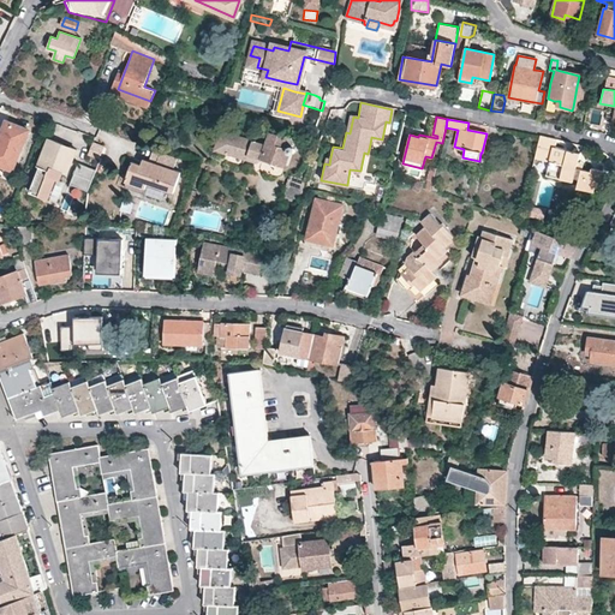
[(29,131),(6,121),(0,138),(0,163),(13,169),(29,131)]
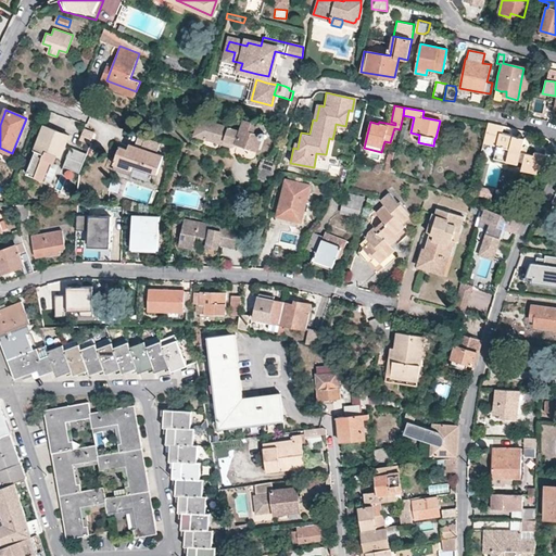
[(336,124),(335,130),(348,134),(352,111),(349,110),(345,126),(336,124)]
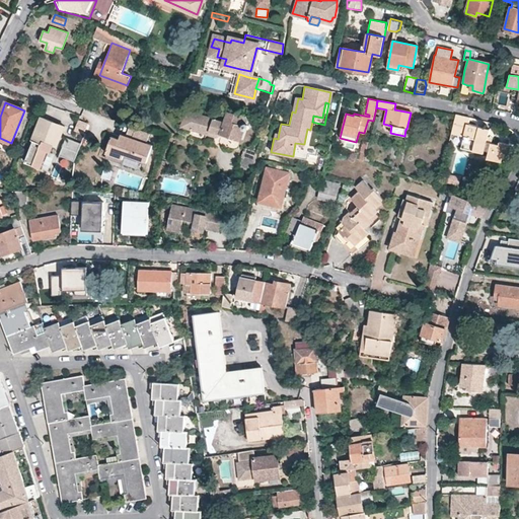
[(227,113),(224,124),(206,118),(187,112),(181,129),(186,130),(193,132),(195,130),(202,132),(204,135),(214,139),(216,134),(221,136),(222,134),(239,139),(241,140),(244,129),(246,130),(247,129),(248,128),(249,127),(251,119),(252,117),(245,115),(240,114),(240,115),(228,112),(227,113)]
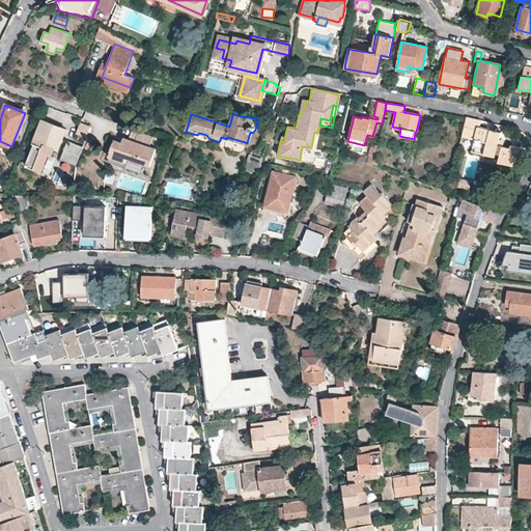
[(462,137),(474,140),(471,151),(487,156),(491,143),(497,144),(500,132),(478,128),(478,127),(480,120),(466,117),(464,128),(462,137)]
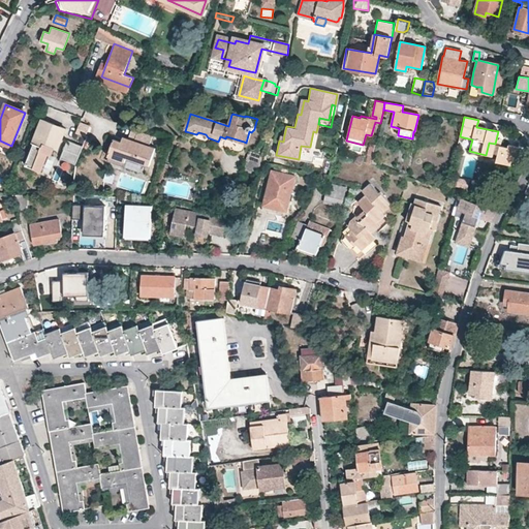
[(66,128),(42,120),(33,143),(35,143),(27,165),(43,172),(52,150),(53,147),(58,149),(66,128)]
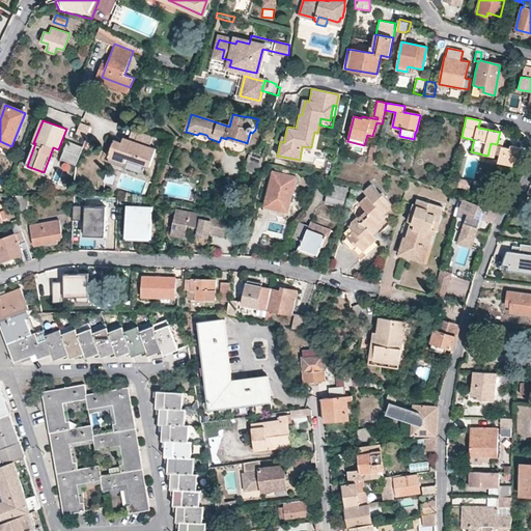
[(148,170),(156,148),(123,138),(122,143),(113,140),(108,157),(113,159),(124,162),(127,159),(138,162),(137,167),(148,170)]
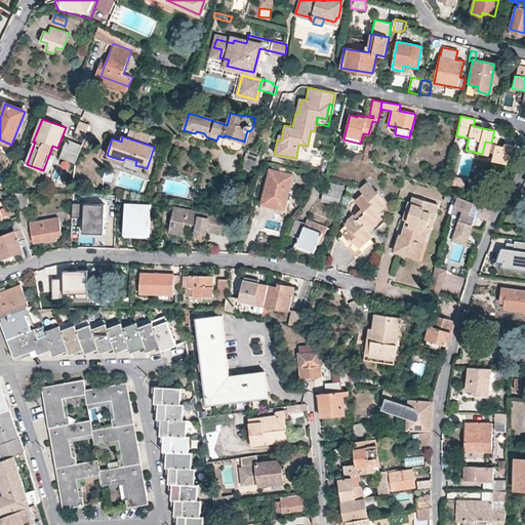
[(75,162),(83,144),(67,137),(59,156),(75,162)]
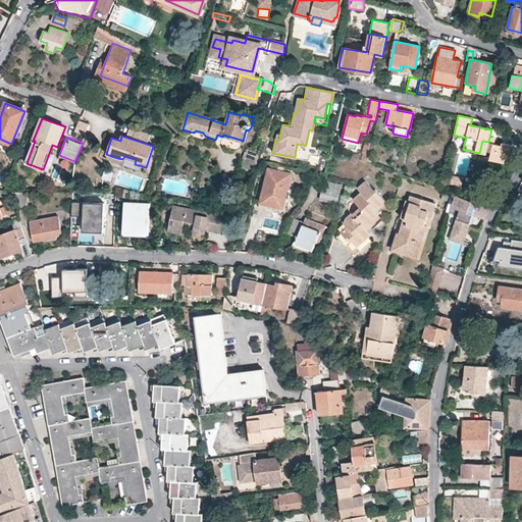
[(488,142),(482,141),(479,153),(485,154),(488,142)]
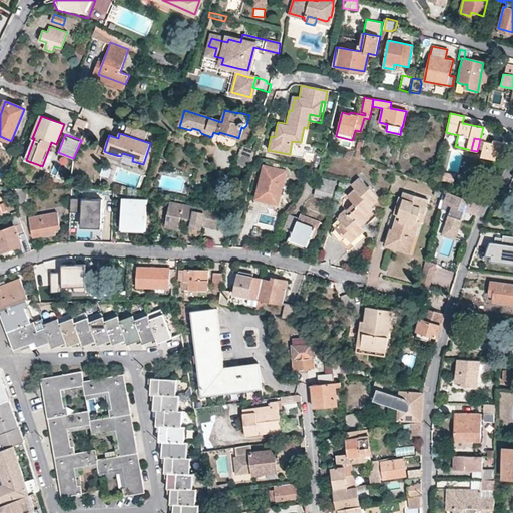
[(356,158),(360,159),(364,140),(359,139),(357,147),(358,147),(356,158)]
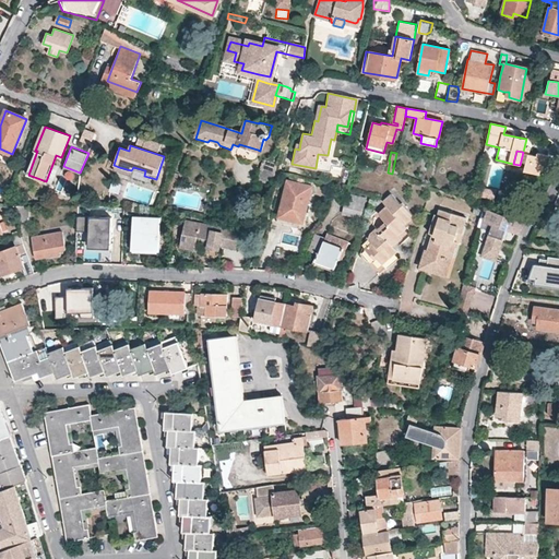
[(521,170),(538,175),(543,158),(525,154),(521,170)]
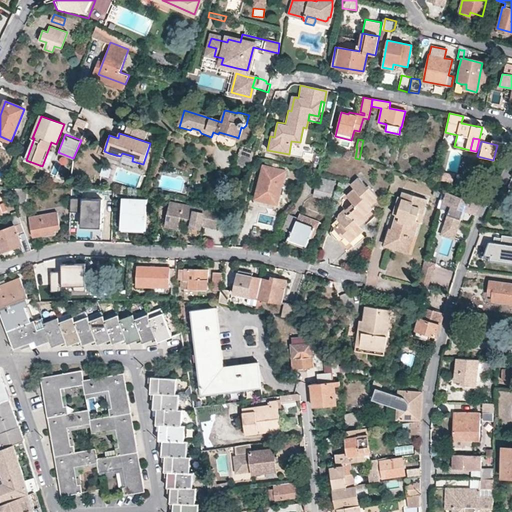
[(254,152),(241,146),(235,164),(248,168),(254,152)]
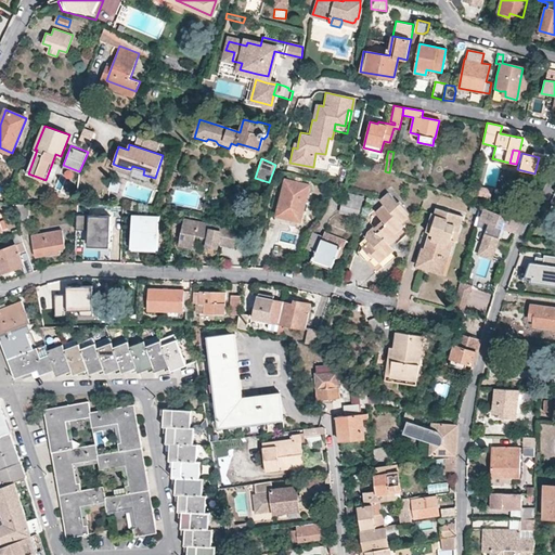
[(113,164),(112,167),(142,177),(143,175),(144,169),(132,166),(130,169),(118,166),(113,164)]
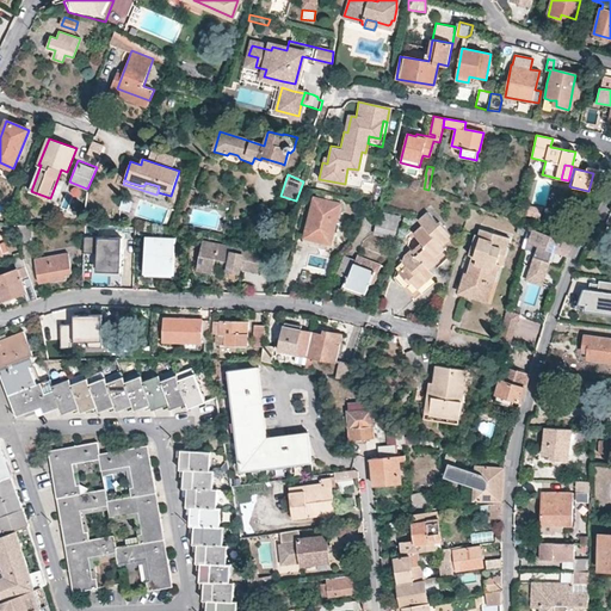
[(121,209),(133,213),(136,201),(124,197),(121,209)]
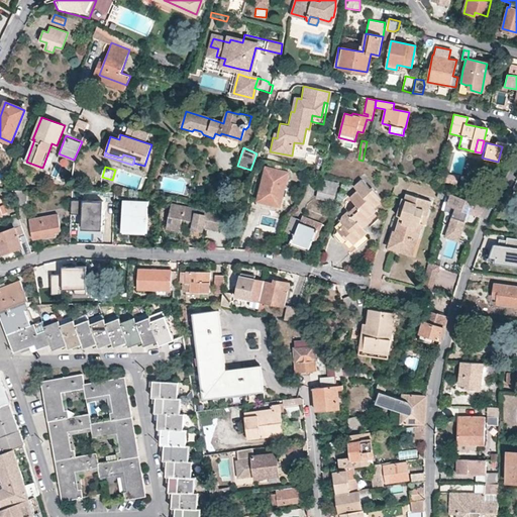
[(288,172),(266,167),(259,197),(257,201),(280,206),(287,177),(288,174),(288,172)]
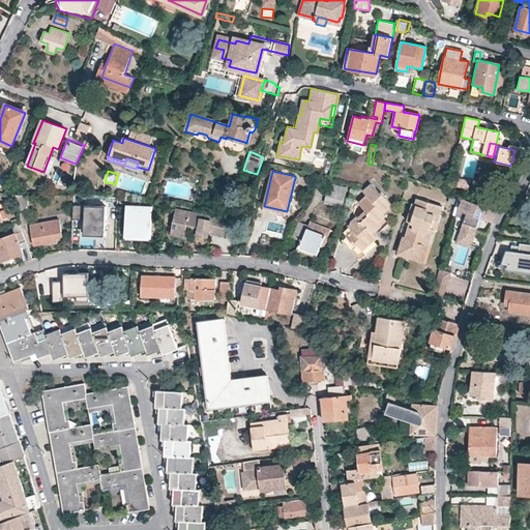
[(373,235),(369,230),(372,227),(377,232),(381,228),(378,224),(386,216),(383,214),(392,206),(380,194),(379,195),(371,184),(363,190),(366,196),(358,203),(365,211),(357,218),(356,216),(351,222),(350,228),(352,230),(342,240),(351,251),(355,246),(357,245),(362,252),(366,254),(379,241),(373,235)]
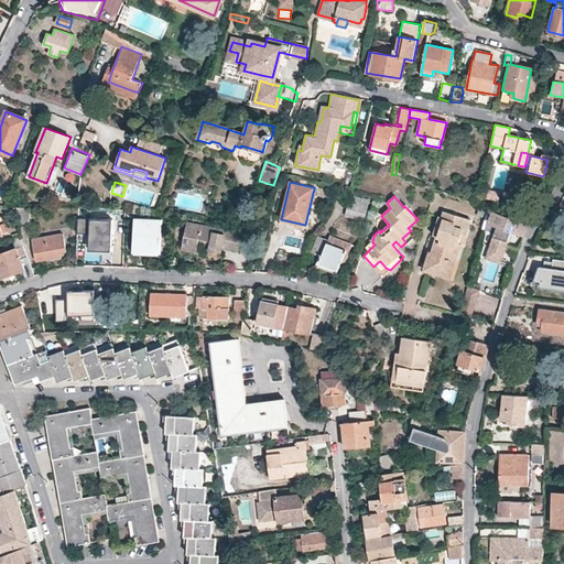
[(349,198),(346,215),(362,218),(365,204),(366,203),(349,198)]
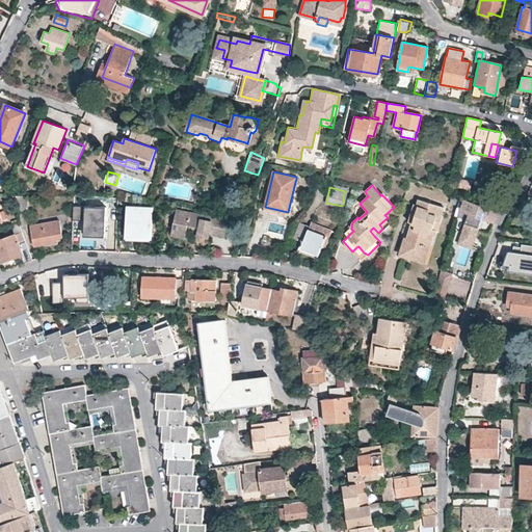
[(0,204),(12,204),(12,210),(20,210),(20,196),(4,196),(0,196),(0,204)]
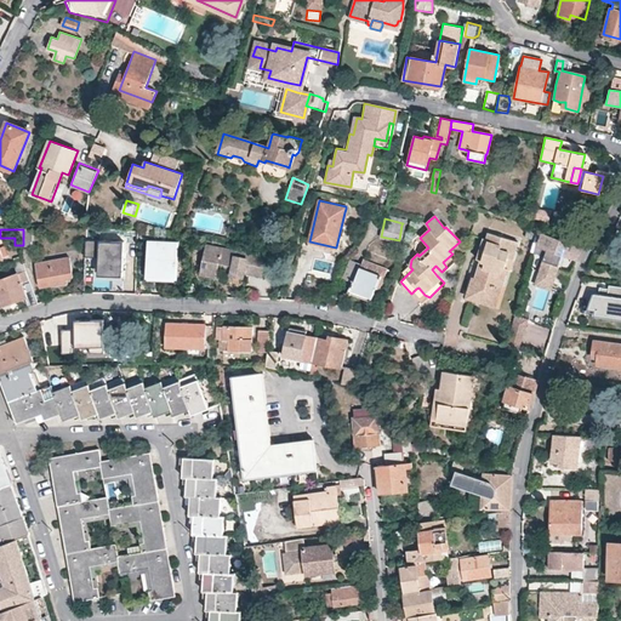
[(577,257),(581,246),(552,235),(537,231),(534,240),(548,246),(545,255),(537,274),(553,279),(563,252),(577,257)]
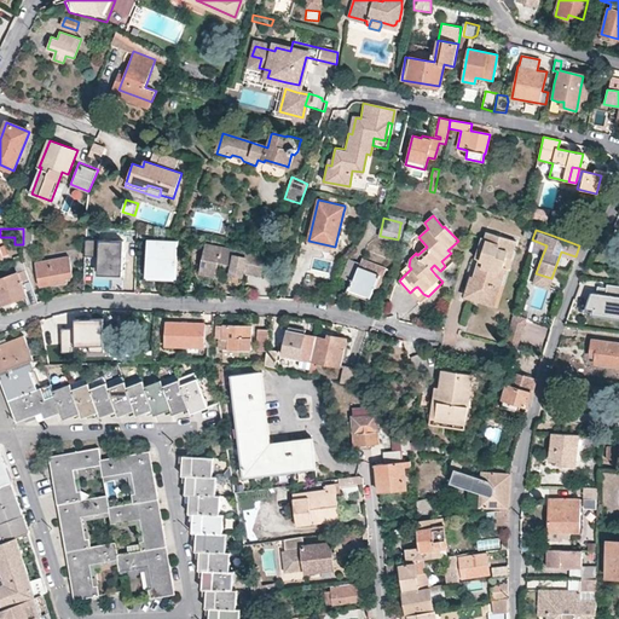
[(489,295),(492,283),(499,284),(504,267),(503,267),(507,253),(512,254),(516,241),(486,232),(484,242),(480,241),(475,259),(479,260),(480,260),(482,261),(480,266),(478,265),(474,276),(473,277),(472,276),(467,289),(489,295)]
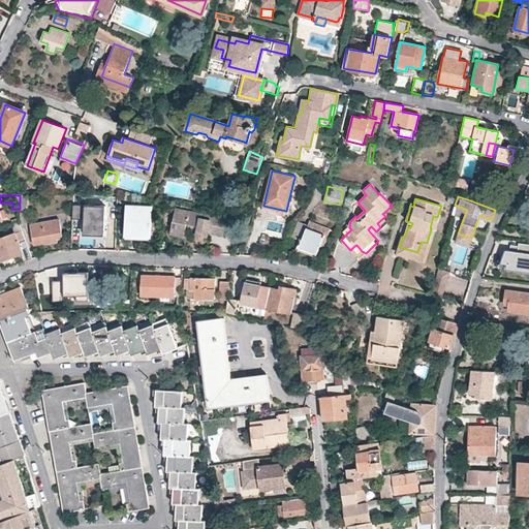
[(104,236),(104,231),(105,206),(85,206),(84,231),(95,232),(95,236),(104,236)]
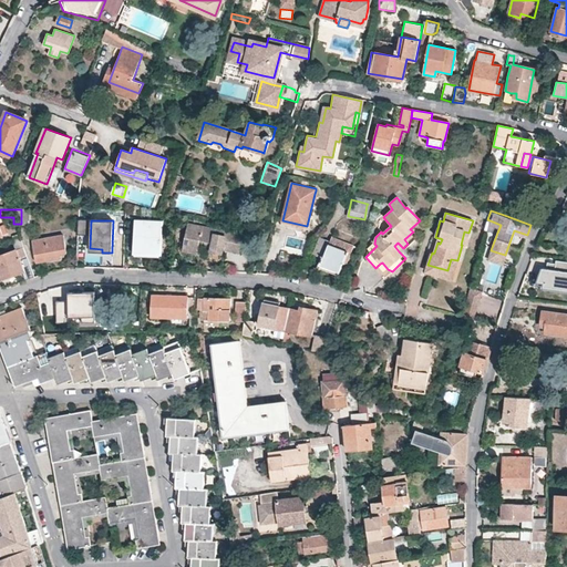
[(157,251),(162,253),(163,222),(135,220),(134,251),(157,251)]
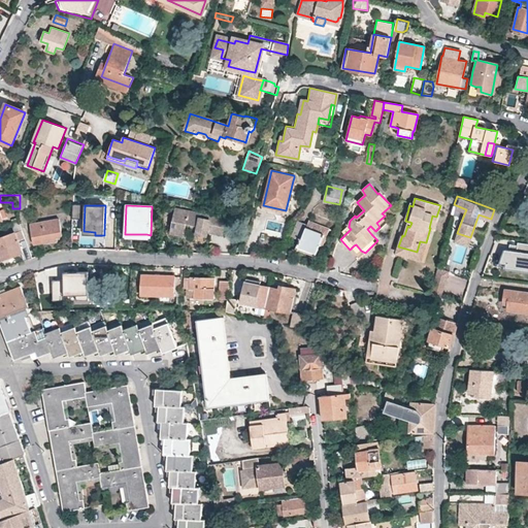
[(227,218),(175,207),(170,234),(184,236),(186,228),(197,230),(209,233),(224,235),(227,218)]
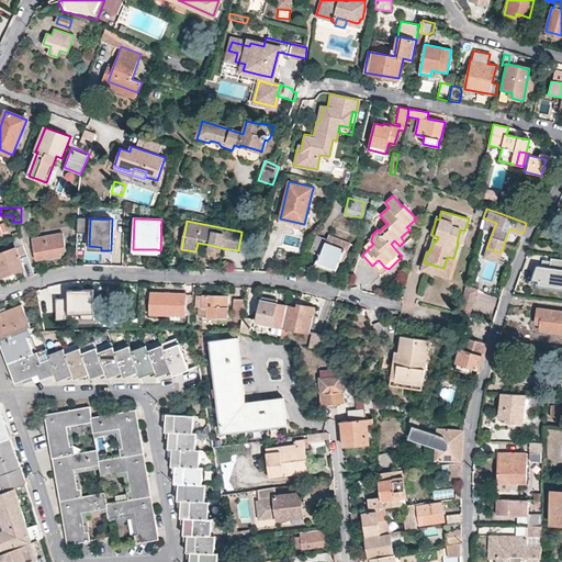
[(36,260),(43,259),(62,256),(60,251),(66,250),(63,233),(32,239),(33,244),(36,260)]
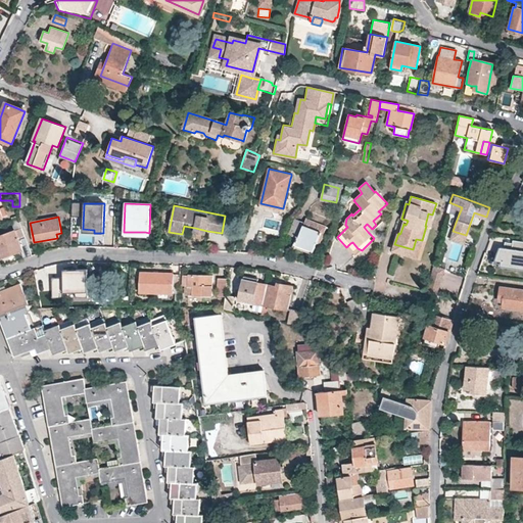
[(0,235),(0,252),(0,253),(2,257),(22,250),(26,258),(33,255),(25,236),(21,227),(18,220),(12,222),(15,230),(0,235)]
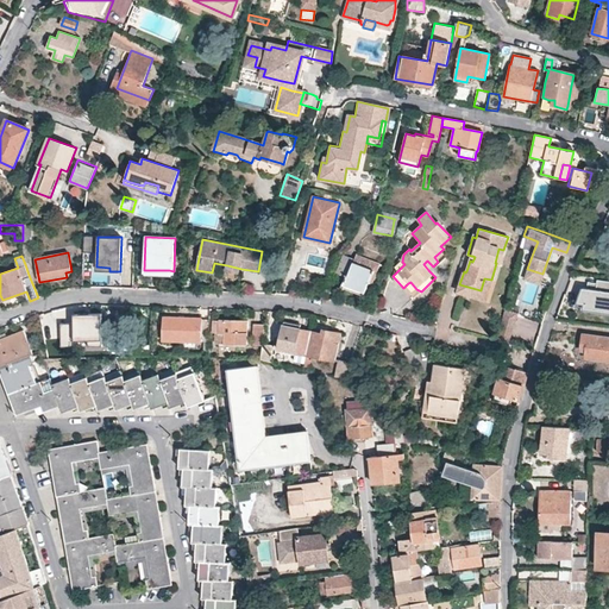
[(356,256),(352,263),(372,270),(369,283),(371,283),(376,271),(378,264),(356,256)]
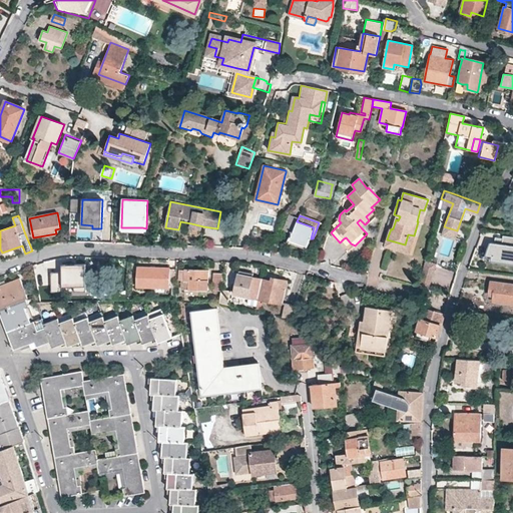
[(293,233),(292,238),(308,243),(311,238),(314,227),(297,221),(293,233)]
